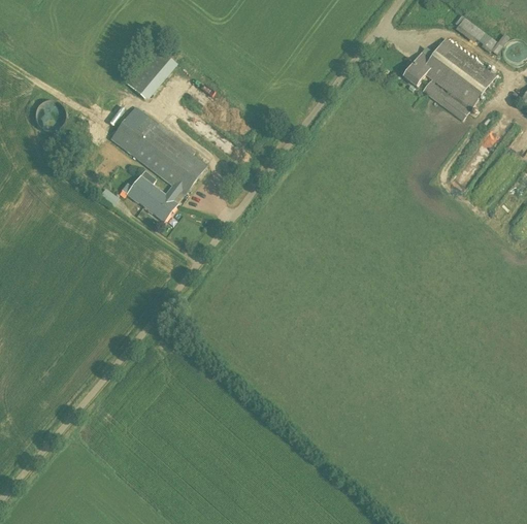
[(497,41),(463,15),(455,28),(480,46),(481,44),(489,51),(490,50),(495,54),(508,36),(503,32),(497,41)]
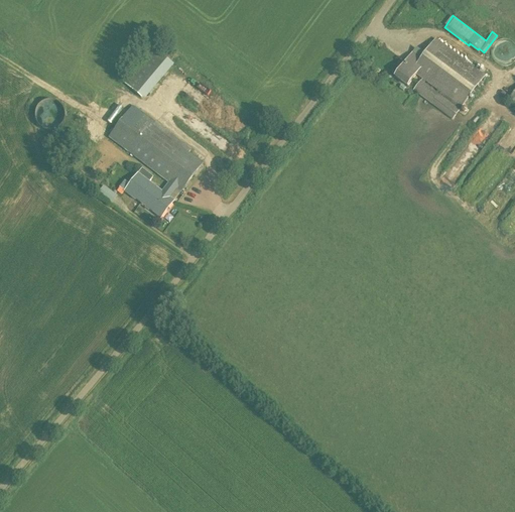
[(421,77),(412,88),(452,117),(461,105),(485,73),(434,35),(419,55),(411,49),(394,74),(406,84),(415,72),(421,77)]
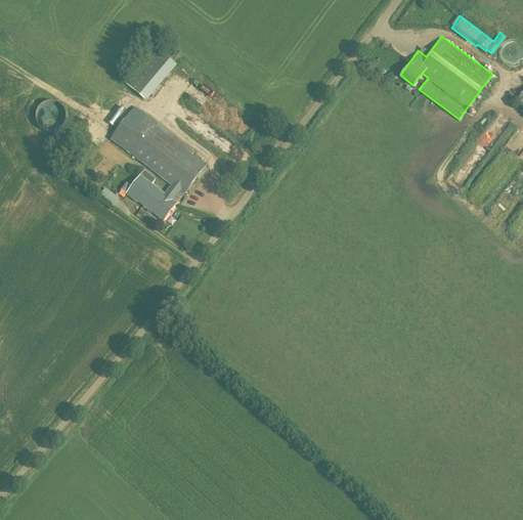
[(507,63),(509,63),(512,63),(514,63),(516,62),(518,61),(520,60),(522,58),(522,56),(522,43),(522,41),(520,40),(518,38),(516,37),(514,37),(512,37),(509,37),(507,37),(505,38),(503,39),(502,41),(499,43),(498,45),(498,47),(497,49),(497,51),(498,53),(498,55),(499,57),(502,59),(503,61),(505,62),(507,63)]
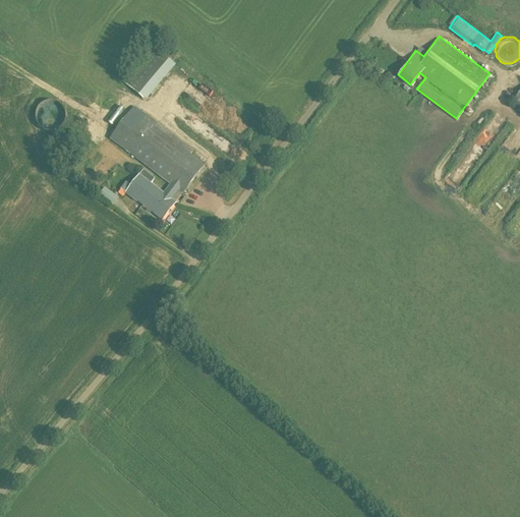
[(143,93),(175,60),(157,43),(125,76),(143,93)]
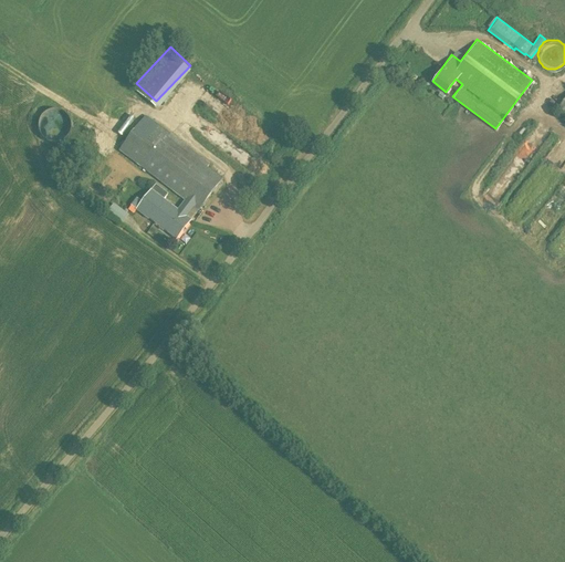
[(117,106),(125,95),(108,84),(101,94),(117,106)]
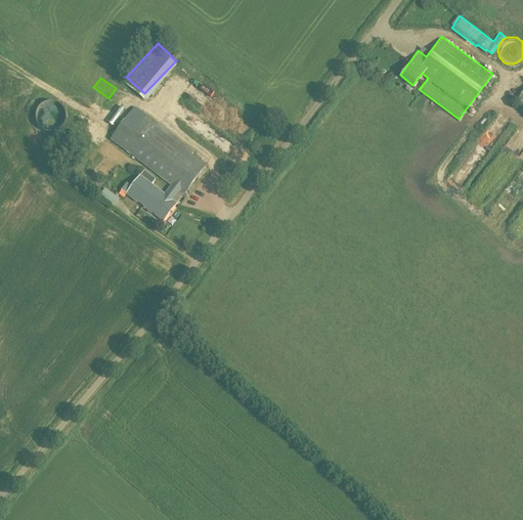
[(195,94),(202,85),(192,79),(186,88),(195,94)]
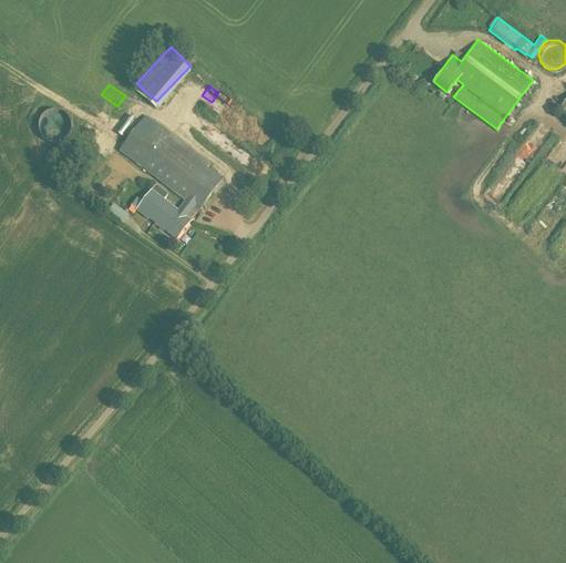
[(565,94),(556,108),(565,114),(565,94)]
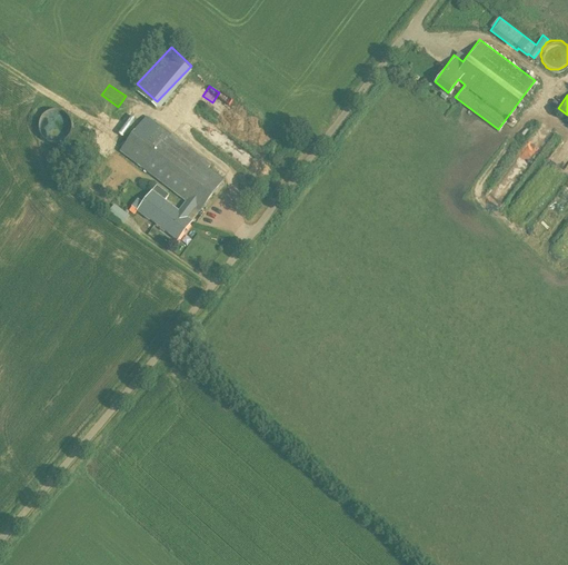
[(57,109),(53,108),(51,109),(48,110),(46,111),(43,112),(42,115),(40,117),(39,119),(39,122),(38,125),(39,127),(39,130),(40,132),(42,135),(43,137),(46,138),(48,139),(51,140),(53,140),(56,140),(59,140),(61,139),(63,138),(66,136),(68,134),(69,131),(70,129),(70,126),(70,124),(70,120),(69,118),(68,116),(66,114),(65,111),(61,110),(59,109),(57,109)]
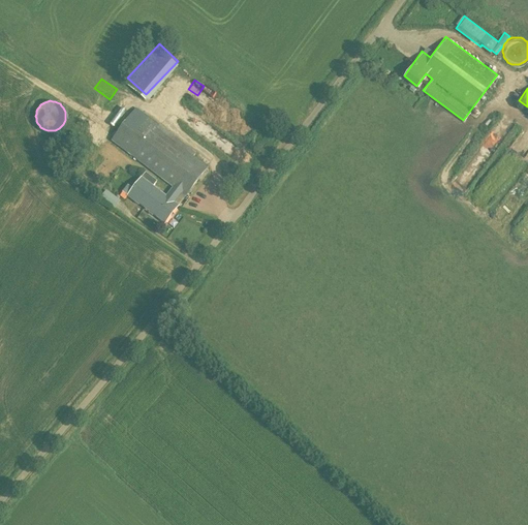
[(157,187),(145,205),(164,220),(177,203),(174,199),(181,190),(185,192),(207,164),(192,153),(194,150),(135,105),(112,137),(173,184),(165,193),(157,187)]
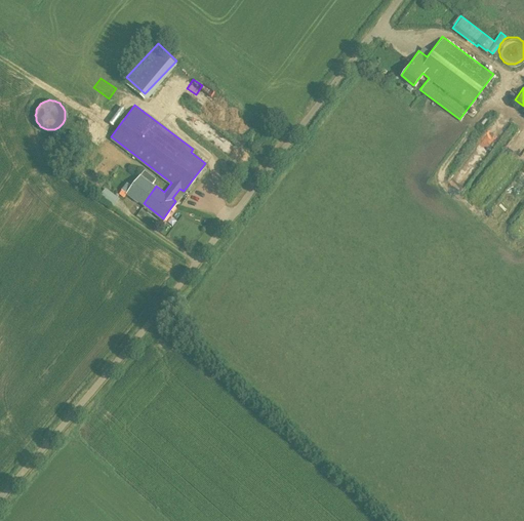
[(196,123),(205,130),(211,123),(203,115),(196,123)]
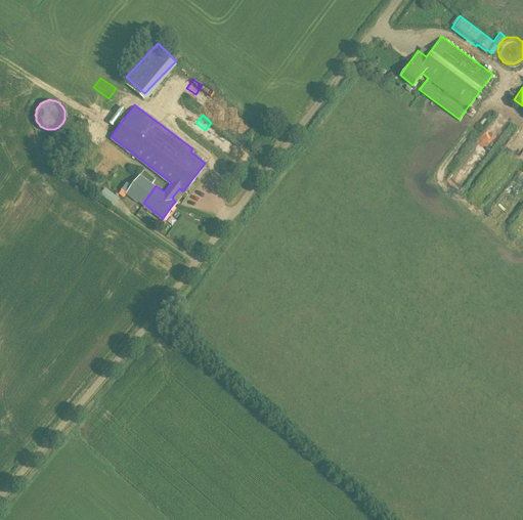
[(503,156),(512,160),(522,136),(513,132),(503,156)]
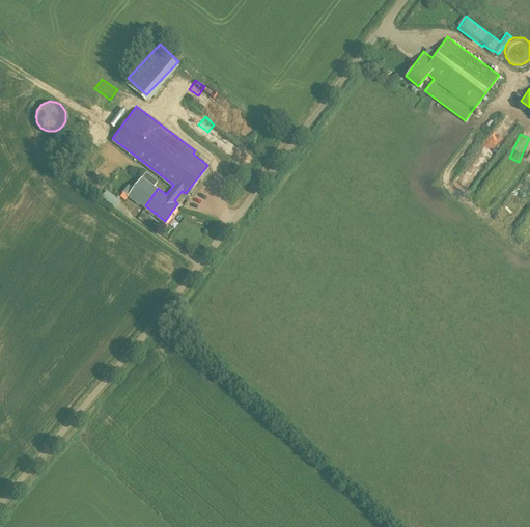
[(145,205),(158,188),(152,184),(157,178),(145,170),(141,175),(132,187),(127,183),(122,190),(135,199),(136,198),(145,205)]
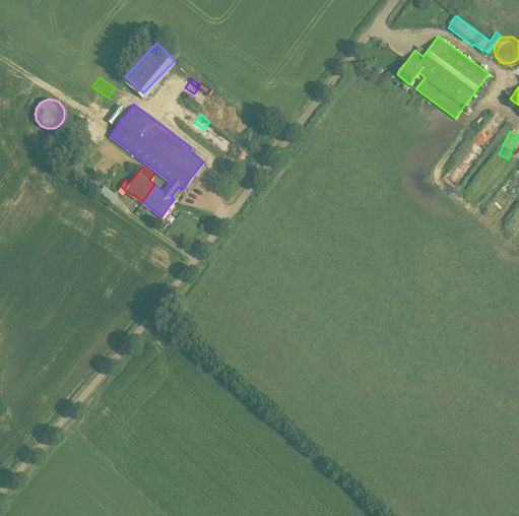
[(487,171),(479,173),(483,183),(490,180),(487,171)]
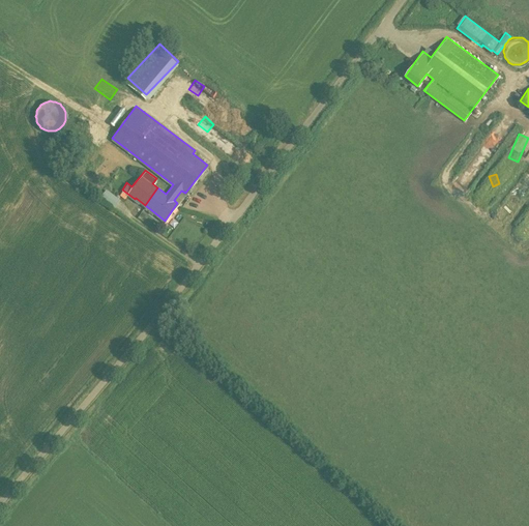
[(473,196),(480,203),(491,192),(483,184),(473,196)]
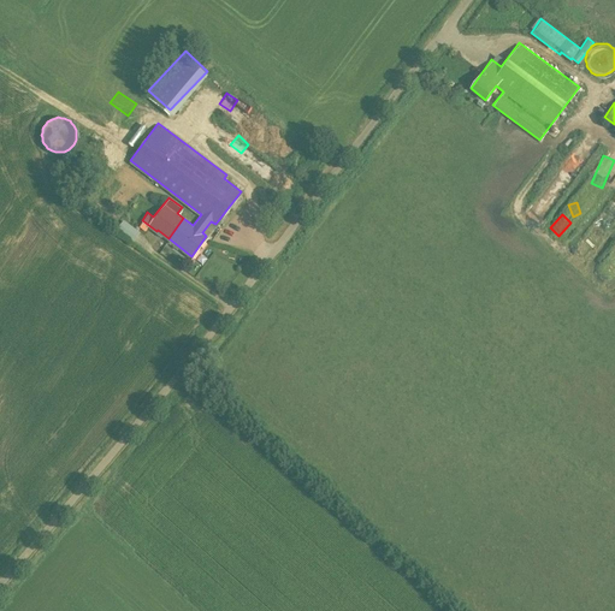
[(132,238),(139,230),(123,218),(117,227),(132,238)]
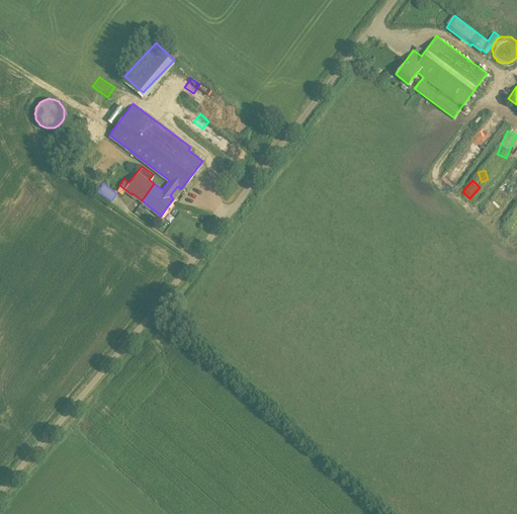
[(516,200),(505,213),(516,223),(516,221),(516,200)]
